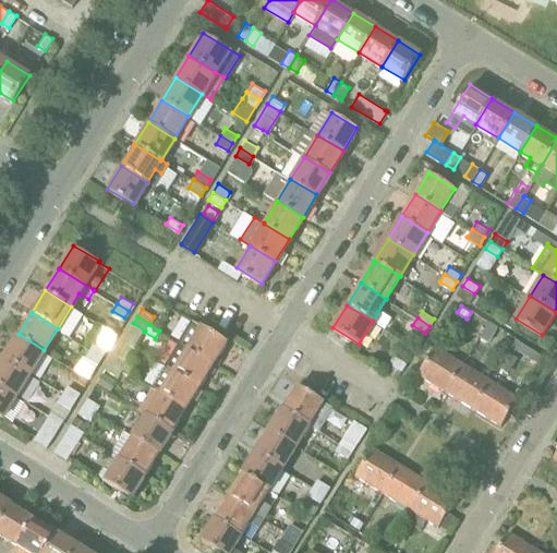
[(178,341),(214,362),(228,339),(202,324),(192,319),(178,341)]
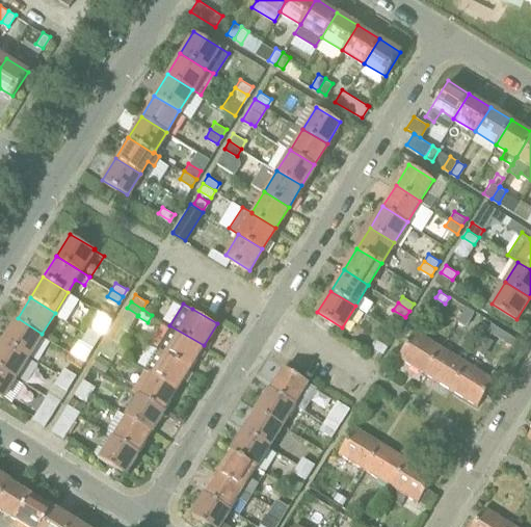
[(466,305),(456,319),(465,324),(474,310),(466,305)]
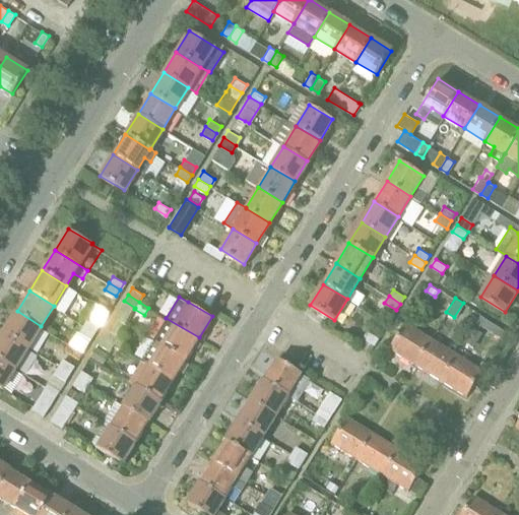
[(82,323),(94,331),(95,331),(109,310),(96,303),(87,317),(87,316),(82,323)]
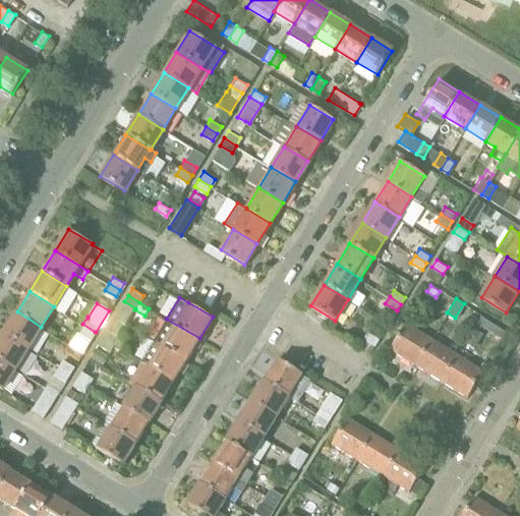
[(17,311),(4,333),(29,347),(41,327),(17,311)]
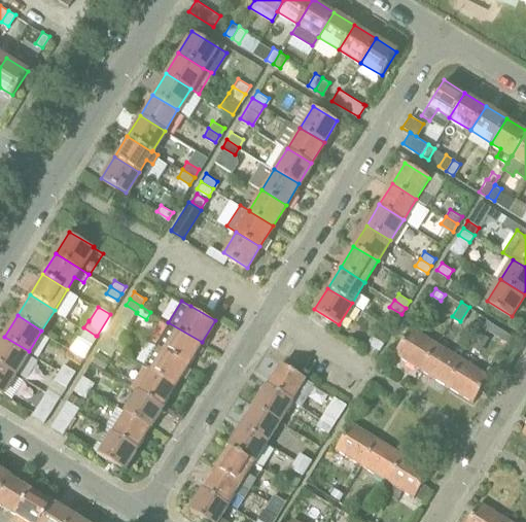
[(488,317),(482,325),(509,342),(514,334),(488,317)]
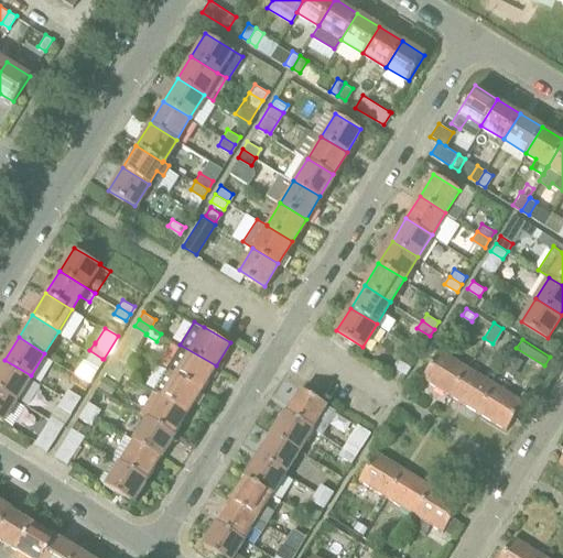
[(216,365),(180,345),(166,367),(202,389),(216,365)]
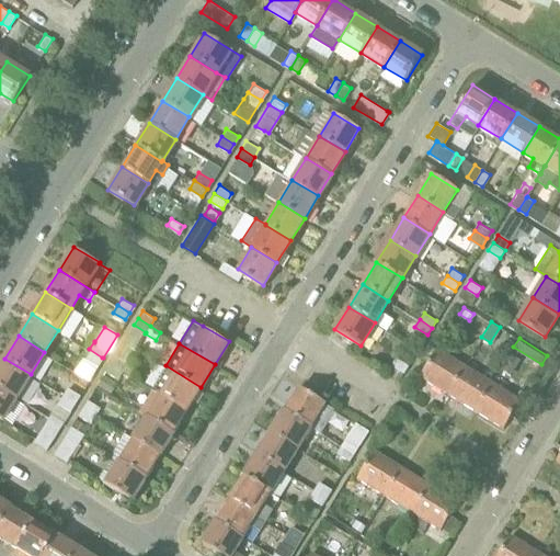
[(448,393),(465,365),(437,348),(420,375),(448,393)]
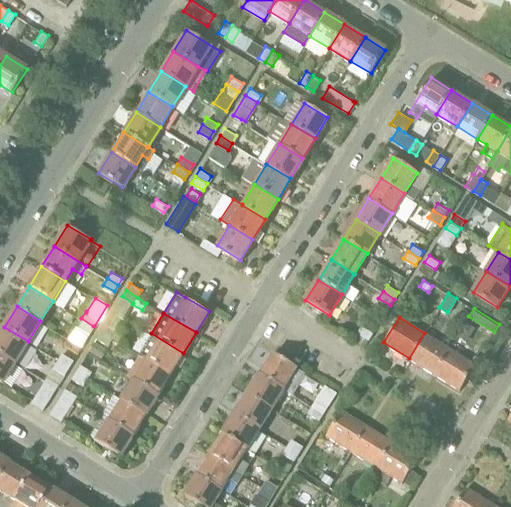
[(77,326),(89,333),(94,326),(93,326),(81,318),(77,326)]
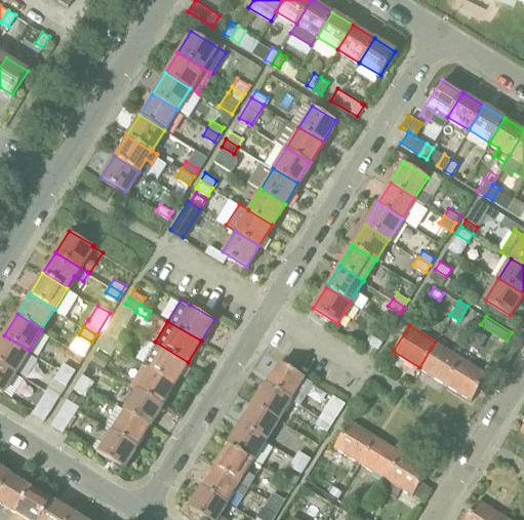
[(486,334),(478,329),(469,344),(477,349),(486,334)]
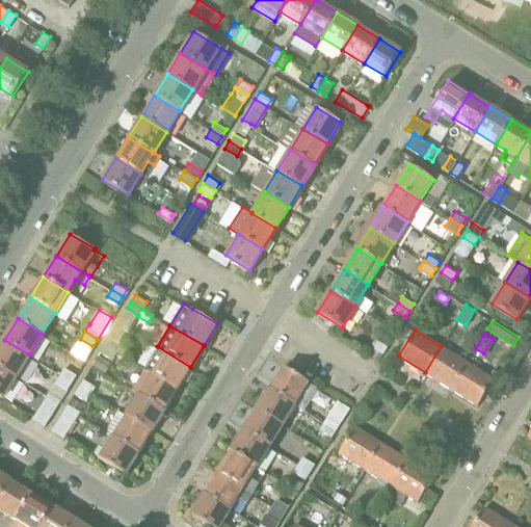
[(122,343),(109,336),(105,343),(117,350),(122,343)]
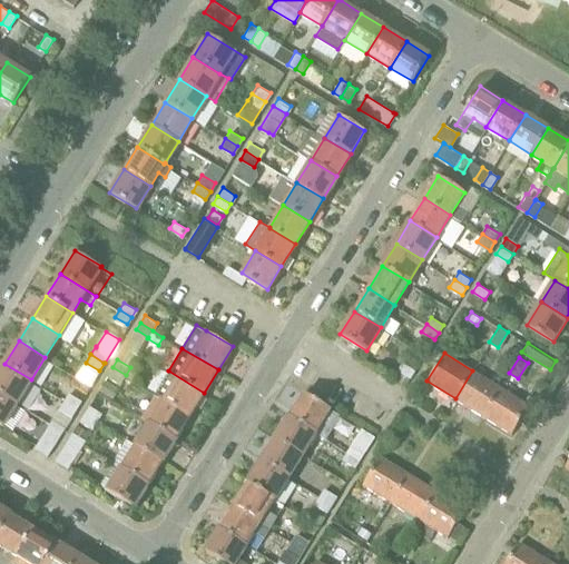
[(411,377),(415,369),(402,362),(398,369),(411,377)]
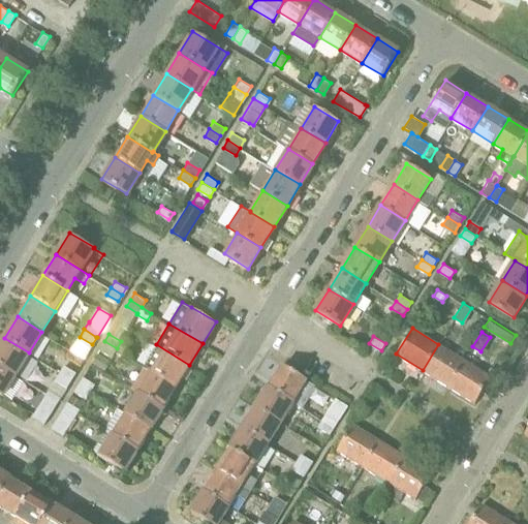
[(4,338),(0,344),(0,364),(16,374),(29,352),(4,338)]
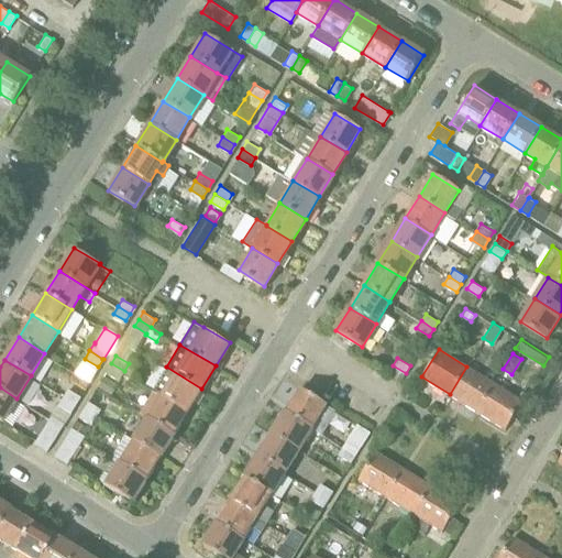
[(124,371),(111,363),(106,371),(119,380),(124,371)]
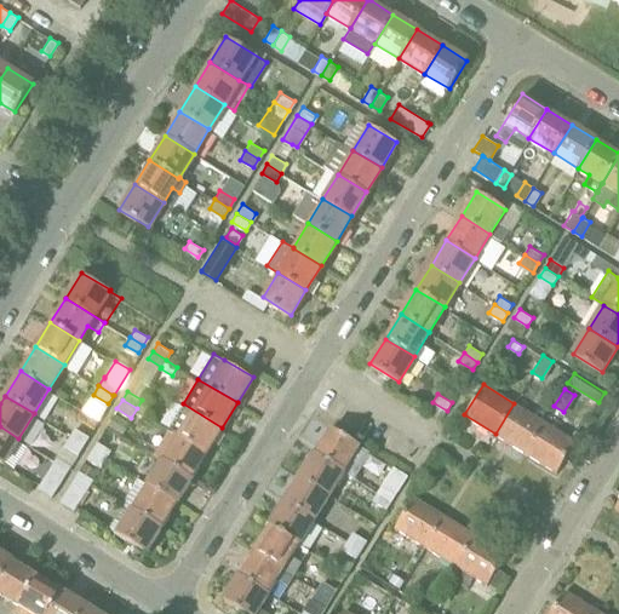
[(167,429),(207,453),(222,428),(183,403),(167,429)]
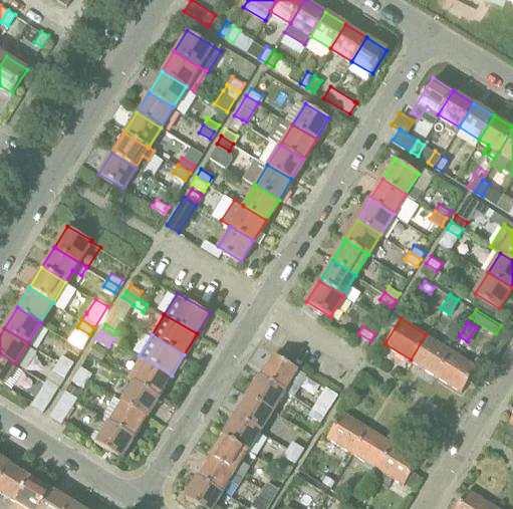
[(411,359),(436,374),(452,349),(426,334),(411,359)]
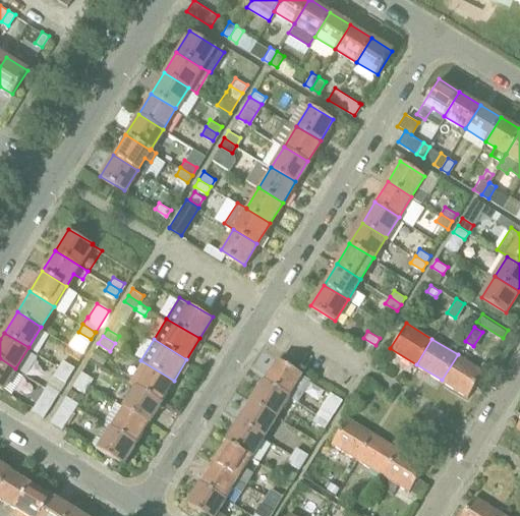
[(96,347),(91,356),(102,363),(108,354),(96,347)]
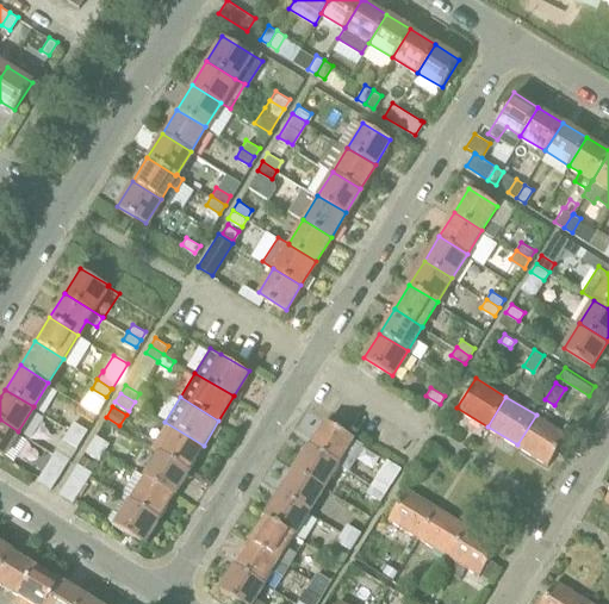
[(559,430),(536,415),(517,444),(548,464),(566,434),(559,430)]
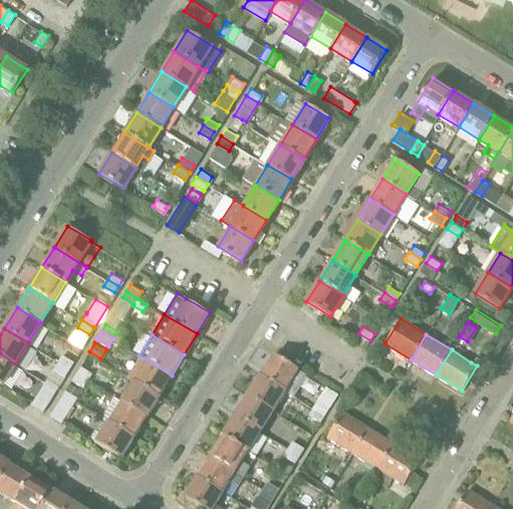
[(0,382),(3,384),(15,363),(0,353),(0,382)]
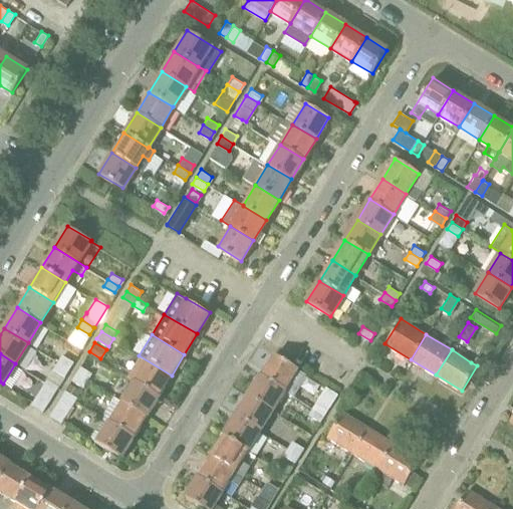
[(62,353),(58,360),(69,367),(73,360),(62,353)]
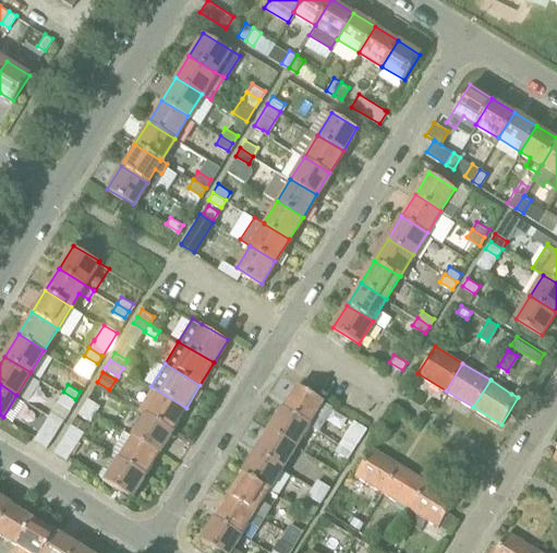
[(282,406),(309,422),(317,429),(333,406),(297,384),(282,406)]
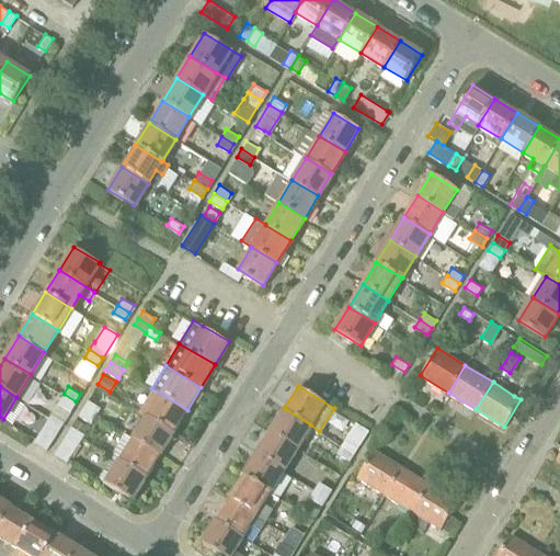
[(518,387),(514,396),(521,399),(526,392),(518,387)]
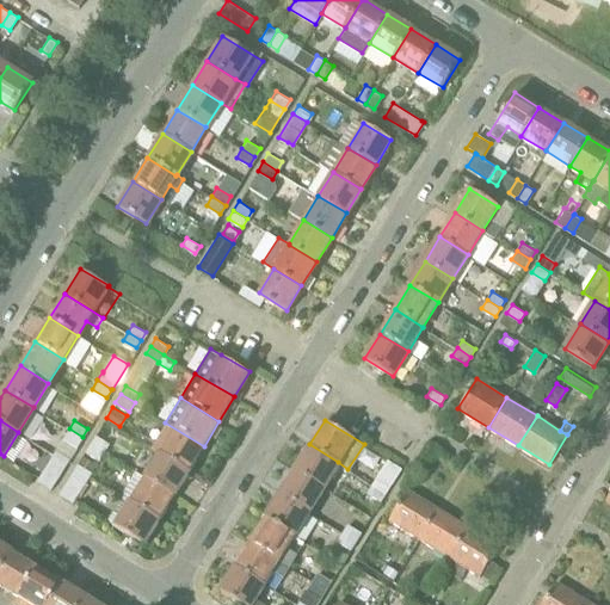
[(161,452),(189,469),(204,446),(165,423),(149,446),(159,452),(160,452),(161,452)]
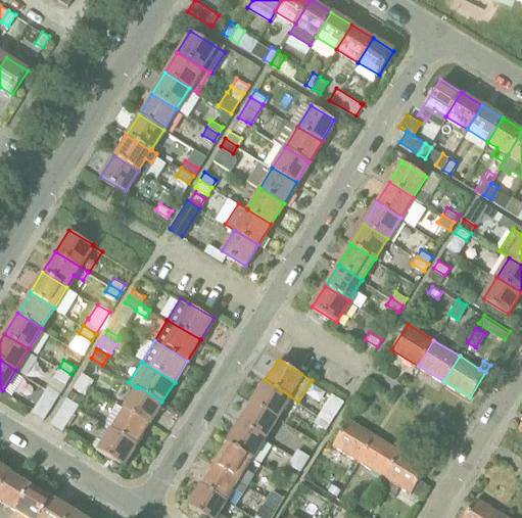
[(65,381),(70,374),(59,367),(54,374),(65,381)]
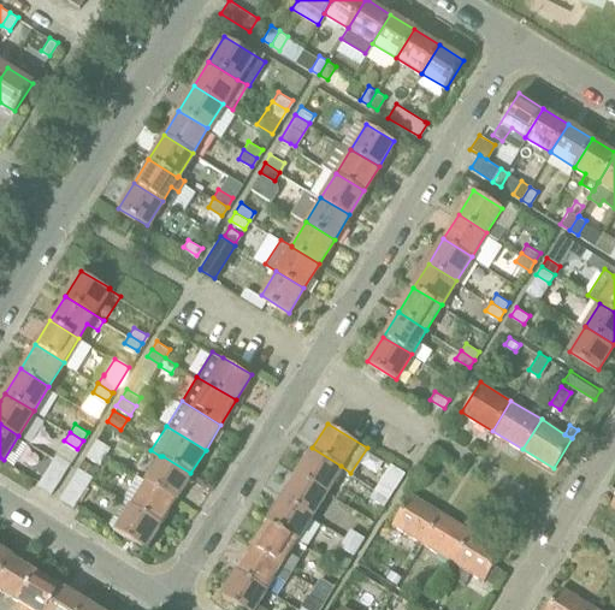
[(92,446),(106,455),(111,446),(96,438),(92,446)]
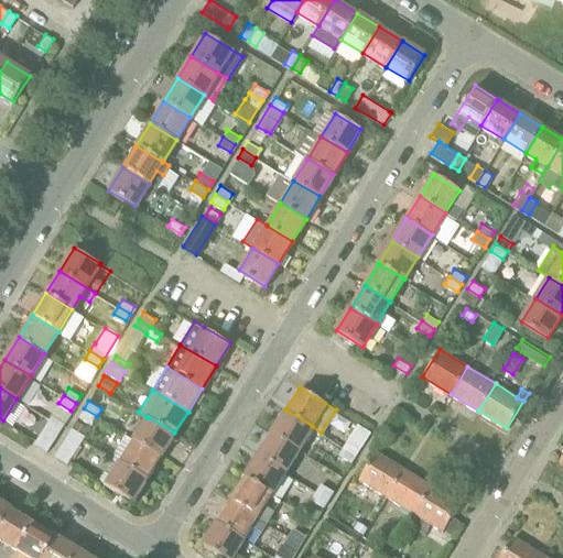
[(91,424),(97,416),(84,408),(79,416),(91,424)]
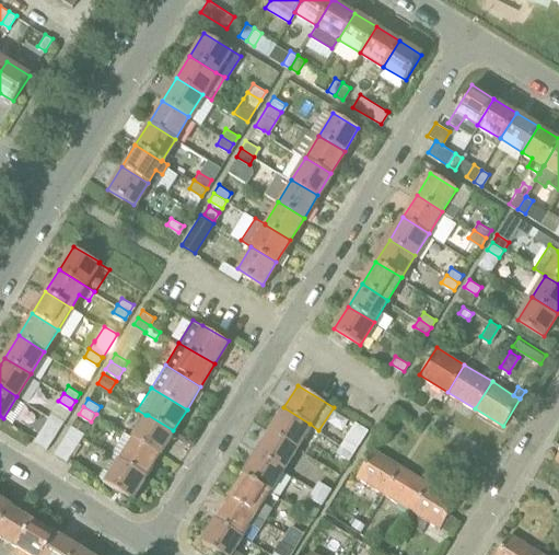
[(310,424),(283,407),(270,430),(297,446),(310,424)]
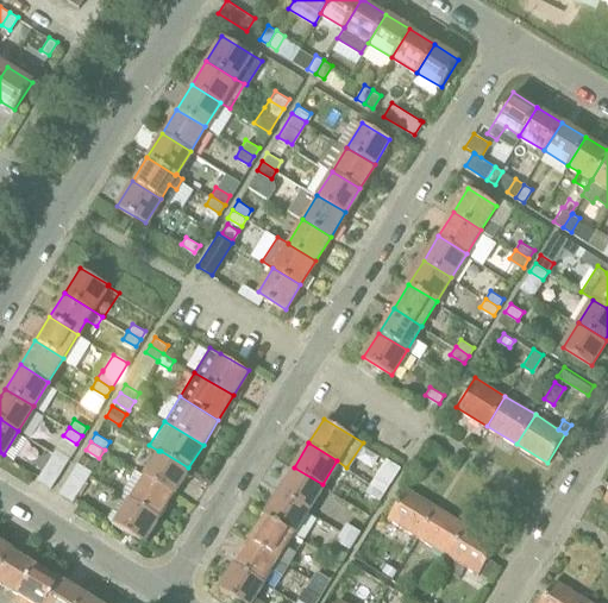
[(56,448),(38,477),(51,485),(69,457),(56,448)]
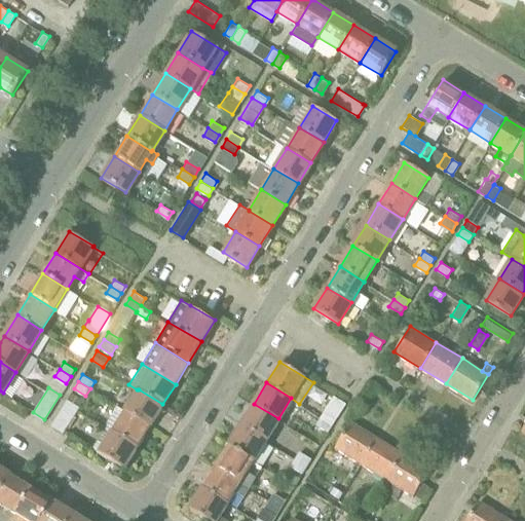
[(124,410),(150,424),(162,404),(139,389),(138,389),(137,389),(124,410)]
